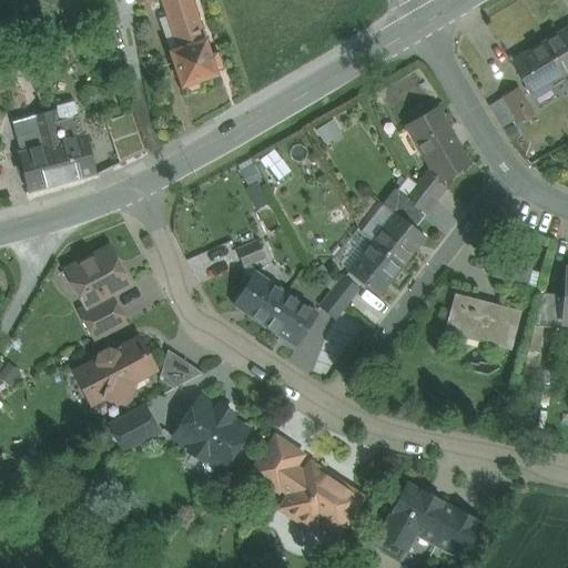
[(211,57),(192,0),(161,0),(178,49),(170,52),(181,88),(185,87),(191,91),(199,89),(201,81),(217,75),(215,70),(222,68),(217,54),(211,57)]
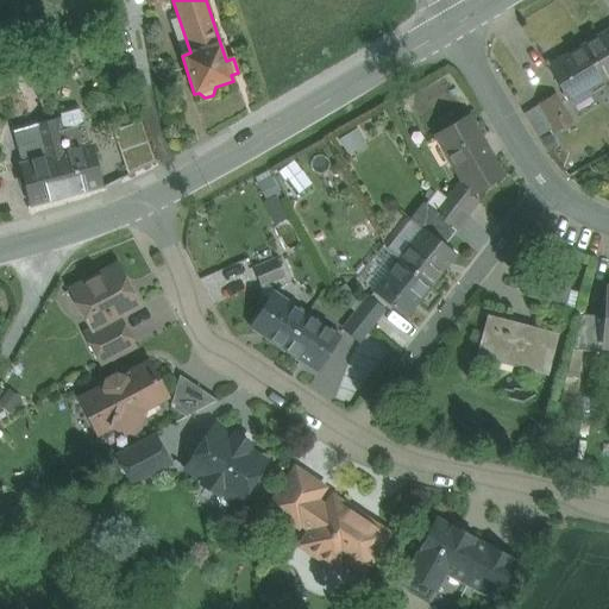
[(608,77),(608,32),(584,48),(604,81),(608,77)]
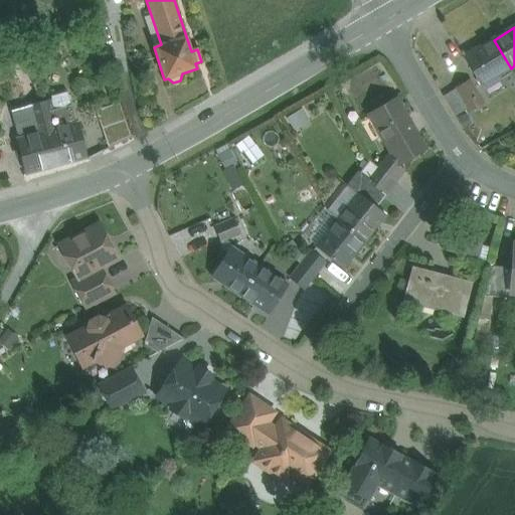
[(494,40),(464,57),(481,86),(486,83),(488,86),(497,79),(496,77),(511,68),(494,40)]
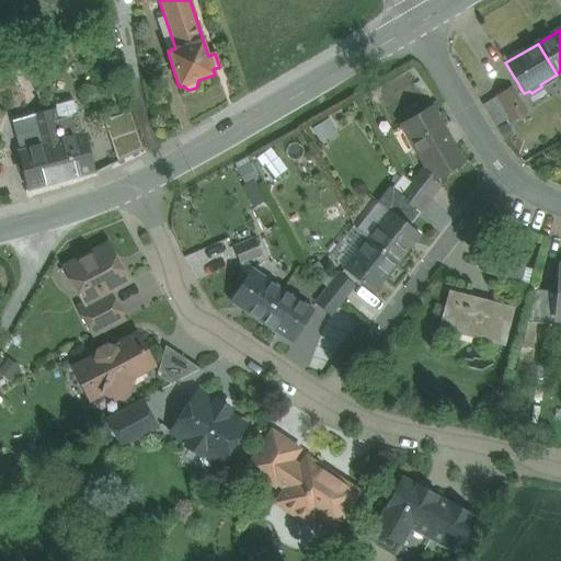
[(26,50),(15,54),(23,78),(33,76),(26,50)]
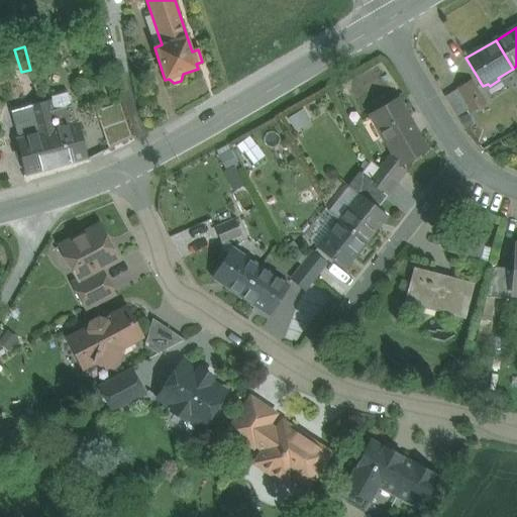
[(471,82),(456,90),(471,113),(485,105),(471,82)]
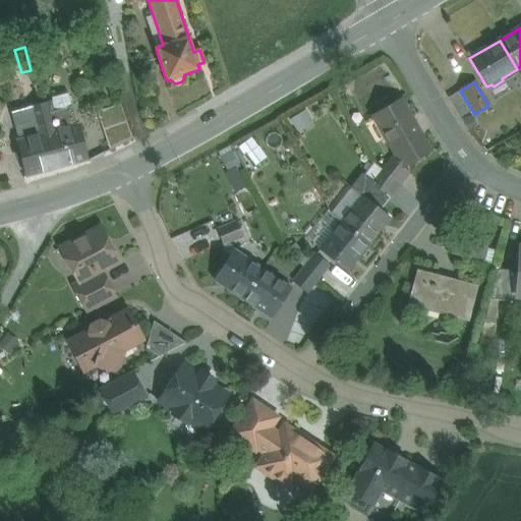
[(68,99),(52,103),(59,130),(75,125),(68,99)]
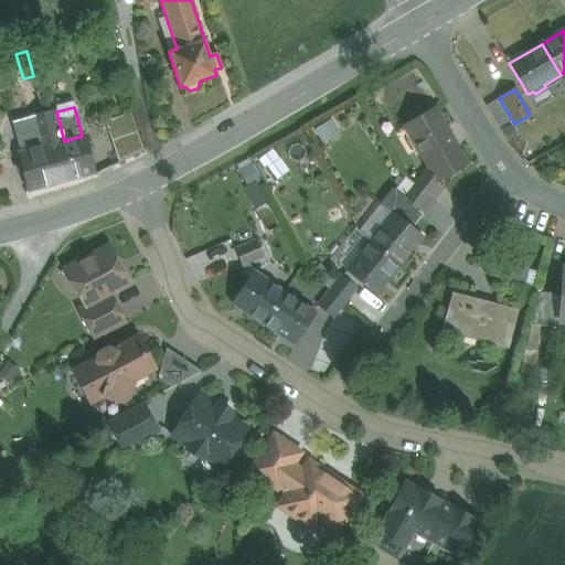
[(435,108),(404,126),(426,162),(456,146),(435,108)]
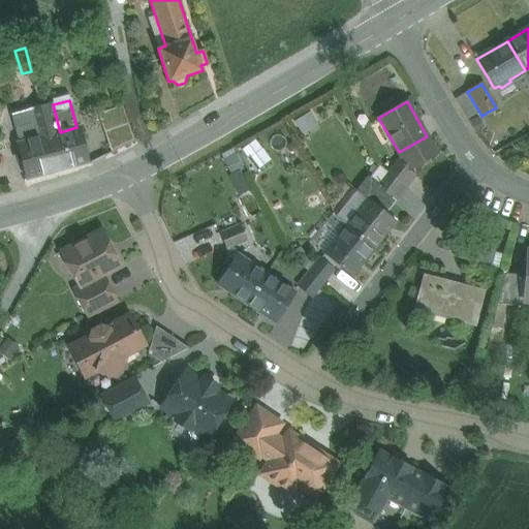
[(53,104),(41,107),(49,135),(58,172),(89,162),(80,126),(76,127),(60,132),(53,104)]
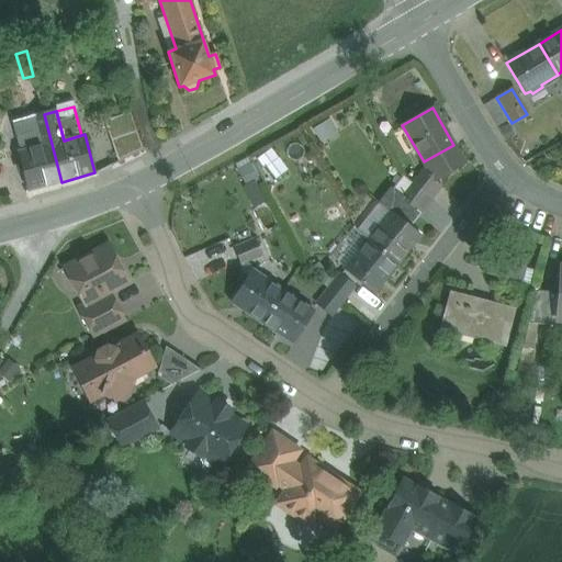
[(44,114),(31,117),(38,147),(52,144),(44,114)]
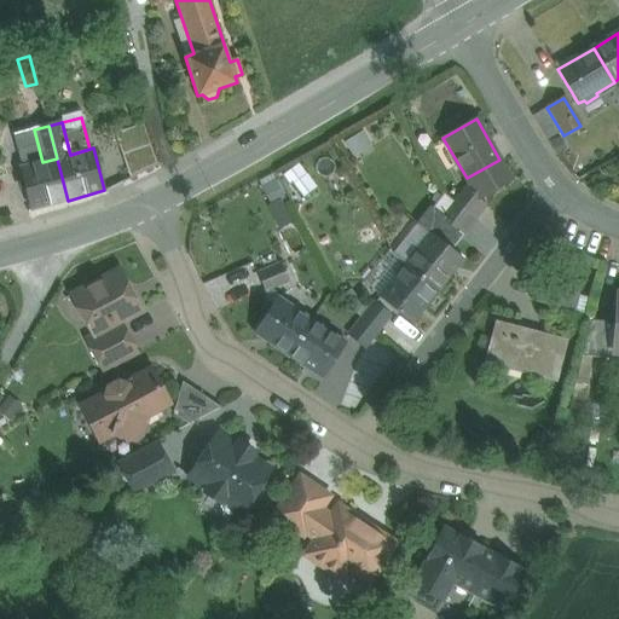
[(42,162),(19,168),(30,210),(68,201),(57,158),(42,162)]
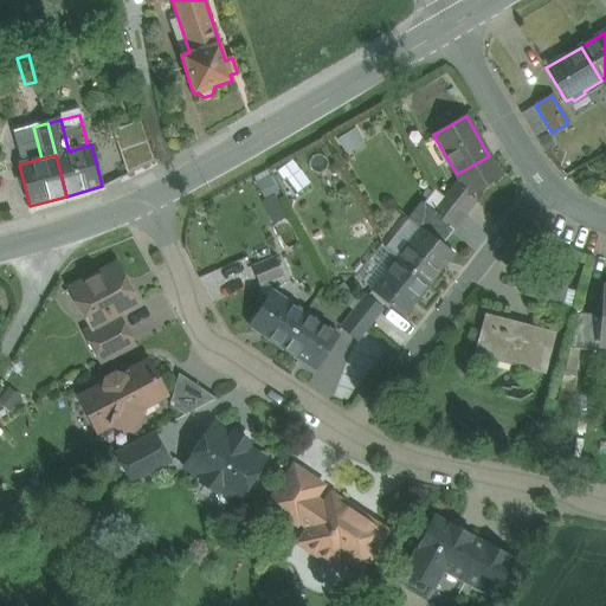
[(489,156),(457,174),(459,180),(469,195),(501,176),(489,156)]
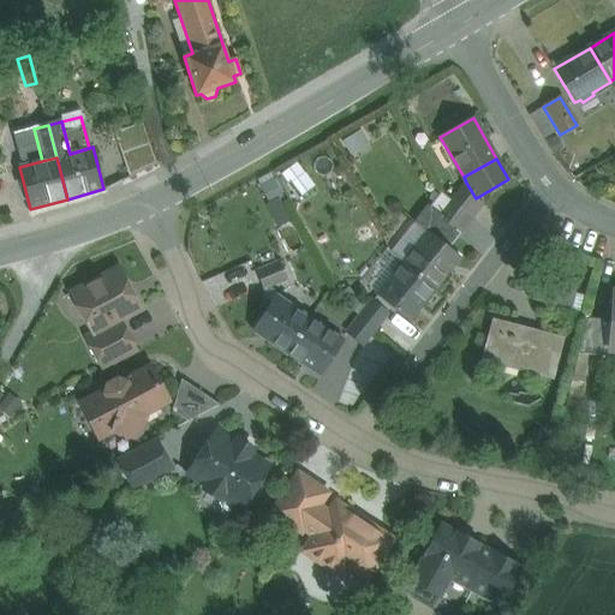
[(298,196),(314,185),(298,161),(281,172),(298,196)]
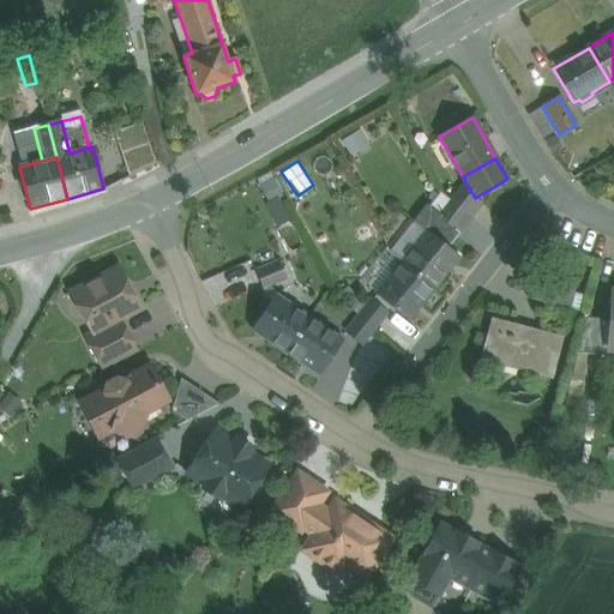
[(475,198),(465,182),(451,202),(473,218),(483,204),(475,198)]
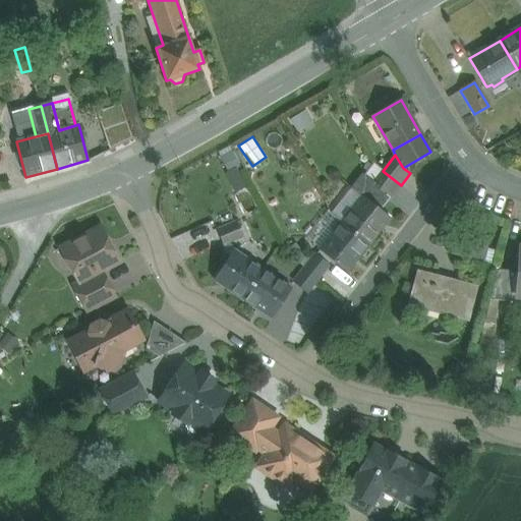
[(401,185),(383,171),(373,182),(372,184),(390,198),(401,185)]
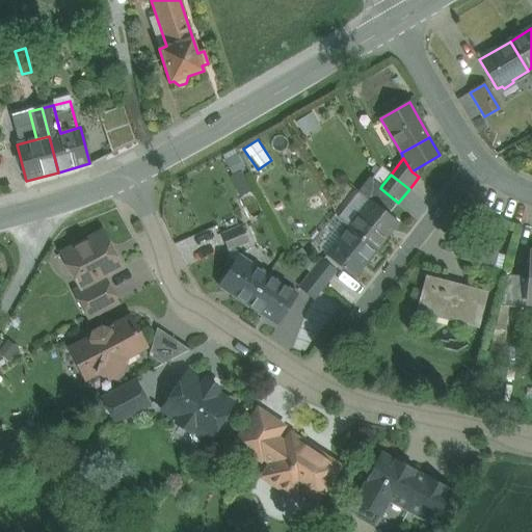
[(371,178),(358,193),(370,202),(371,201),(380,188),(381,186),(371,178)]
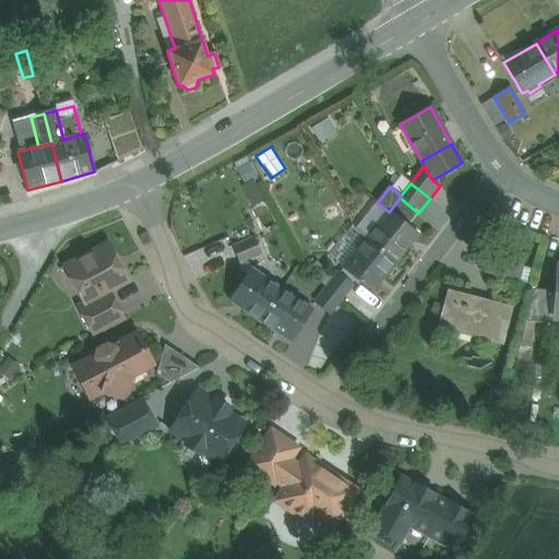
[(418,213),(400,198),(390,211),(408,226),(418,213)]
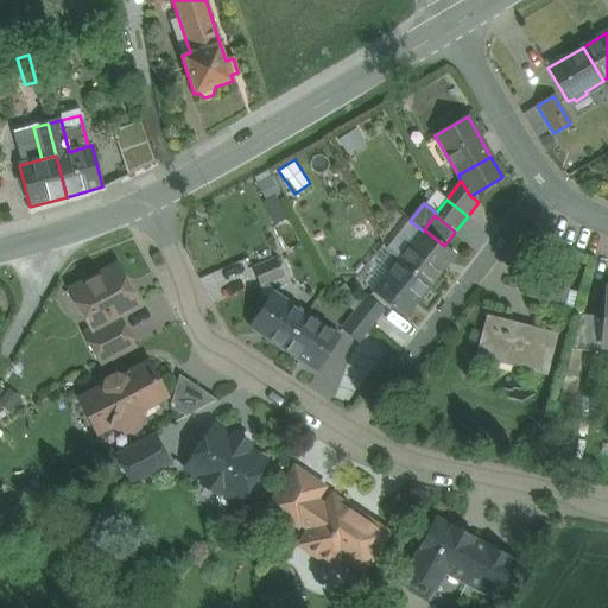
[(424,229),(423,230),(398,260),(429,285),(455,254),(444,246),(424,229)]
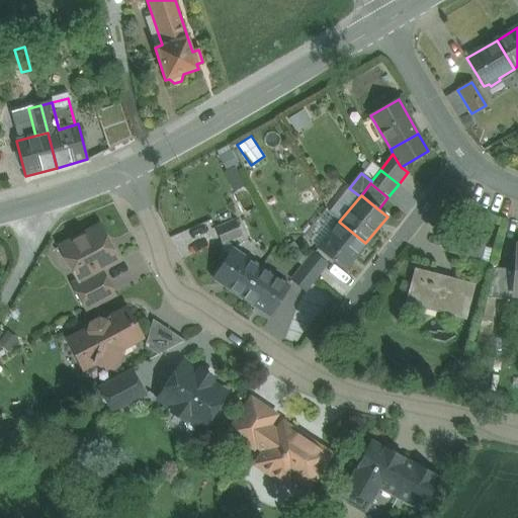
[(237,222),(217,230),(222,243),(242,235),(237,222)]
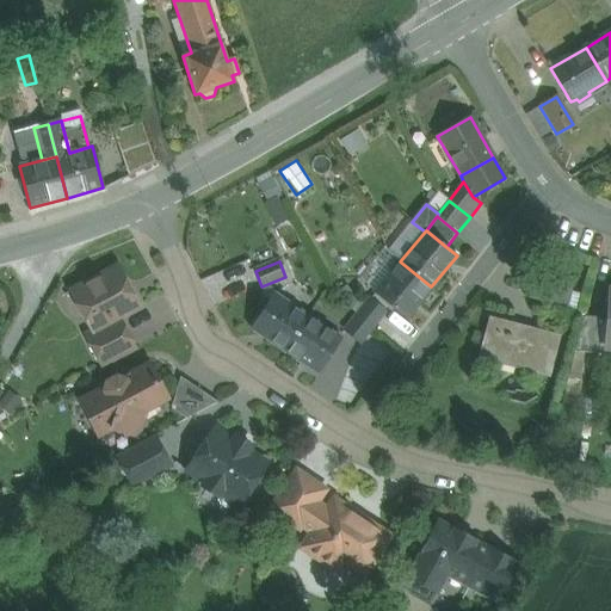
[(431,287),(400,261),(375,294),(406,319),(431,287)]
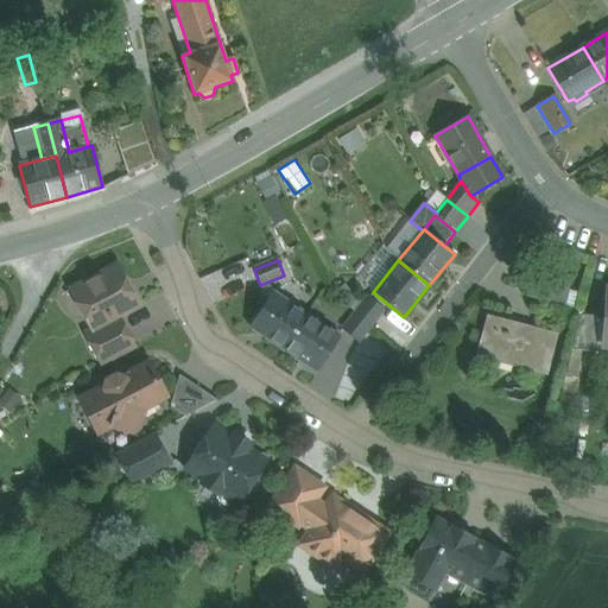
[(116,265),(70,290),(92,330),(93,331),(118,318),(138,308),(116,265)]
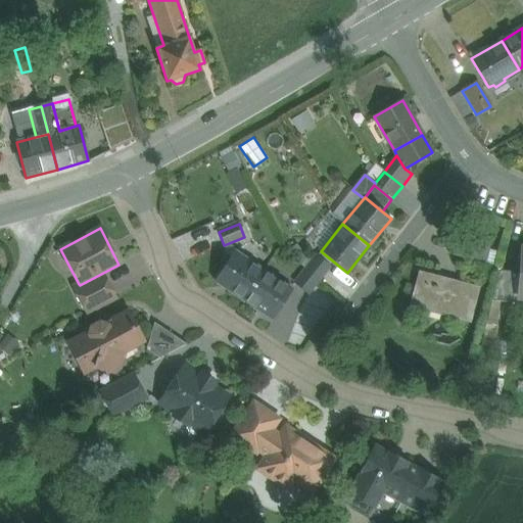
[(489,249),(457,241),(453,255),(485,264),(489,249)]
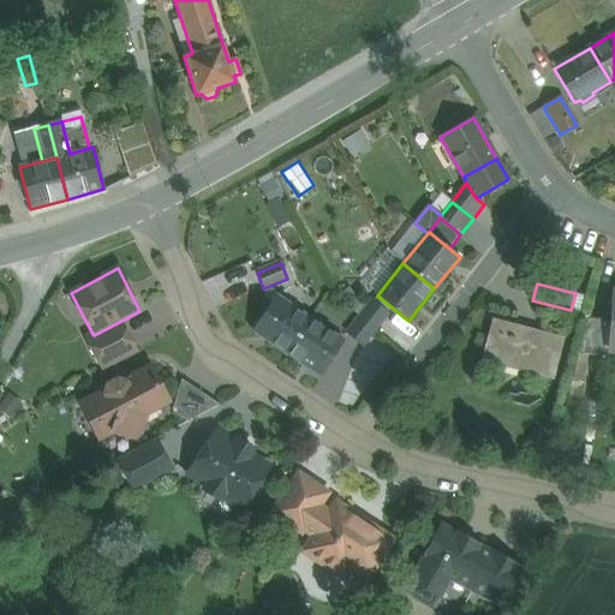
[(309,320),(275,297),(254,330),(287,353),(309,320)]
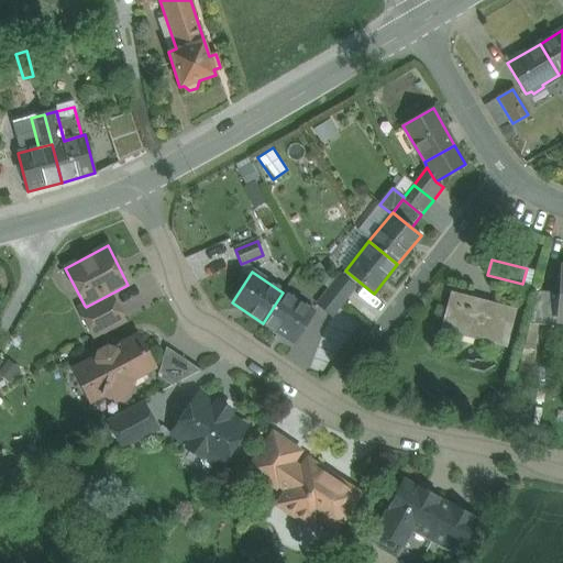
[(355,287),(341,275),(329,290),(343,301),(355,287)]
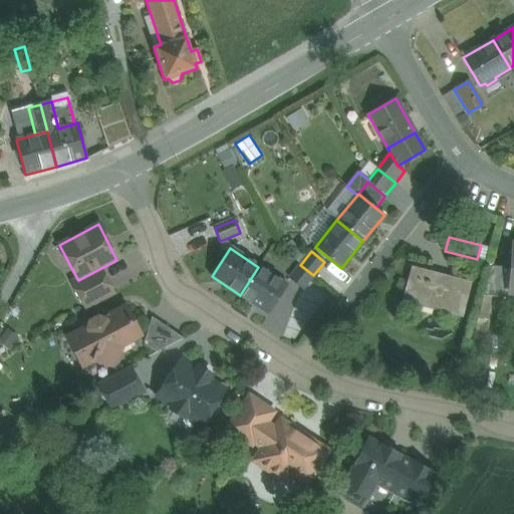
[(313,275),(300,265),(289,279),(302,289),(313,275)]
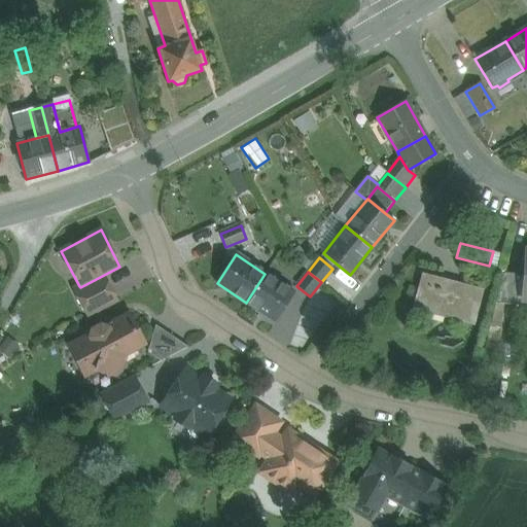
[(523,275),(504,273),(496,304),(522,306),(523,300),(521,300),(523,275)]
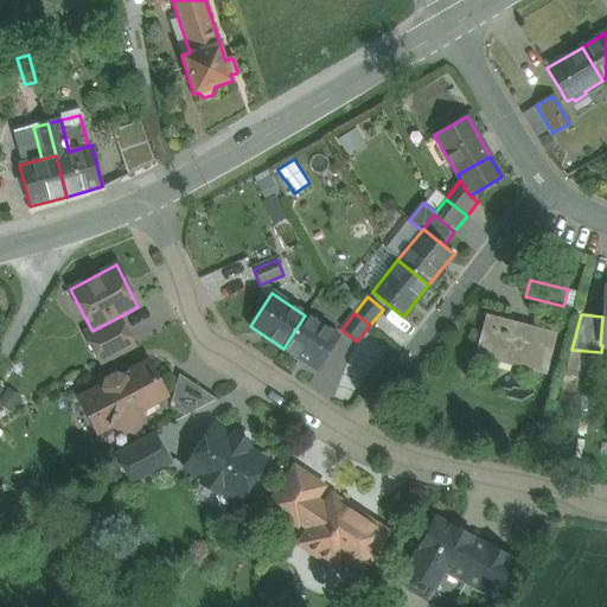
[(339,337),(305,315),(283,349),(317,370),(339,337)]
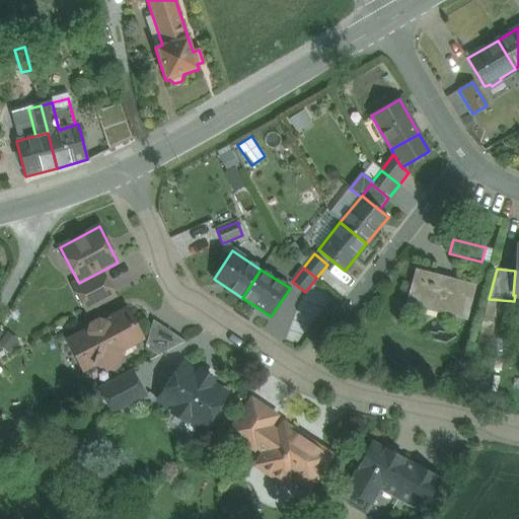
[(475,285),(416,270),(406,304),(466,320),(475,285)]
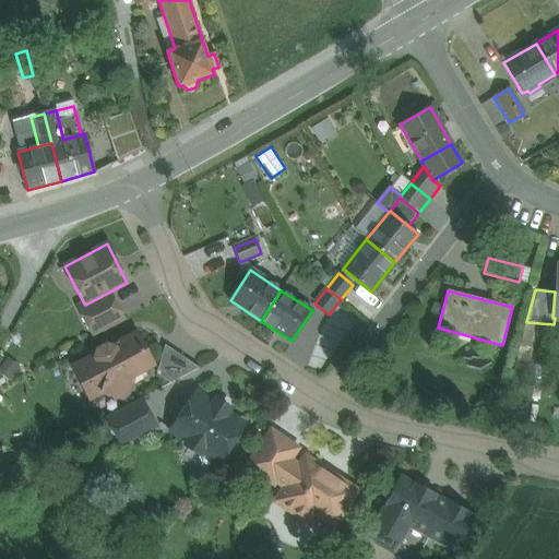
[(108,293),(85,305),(84,304),(79,307),(93,335),(122,320),(108,293)]
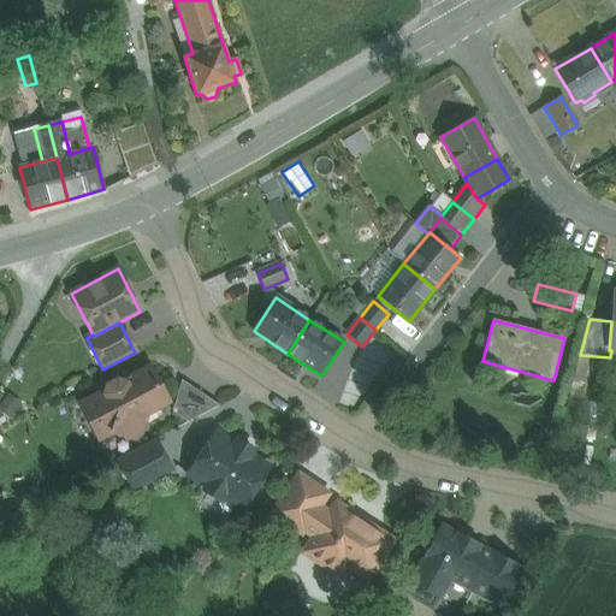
[(149,369),(124,383),(117,380),(107,385),(105,394),(82,406),(99,438),(113,432),(135,438),(142,416),(167,402),(149,369)]
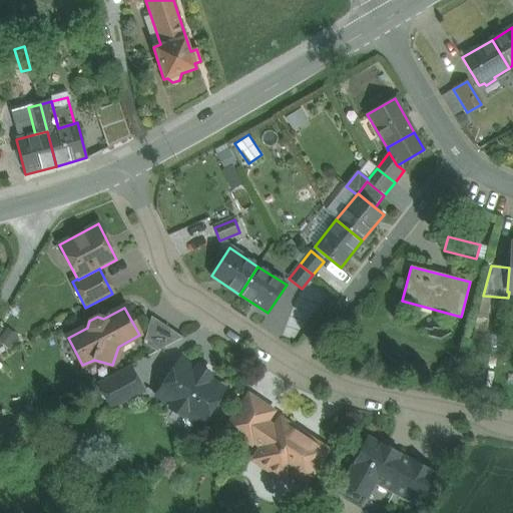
[(182,338),(151,317),(143,344),(156,352),(182,338)]
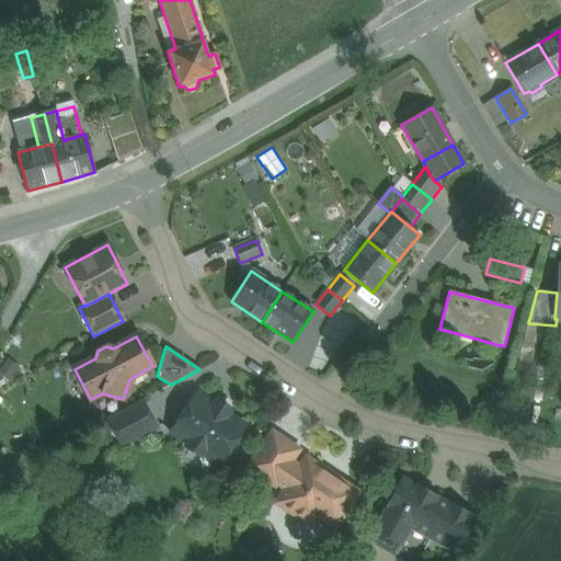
[(214,404),(197,393),(171,433),(187,444),(185,446),(201,456),(203,454),(219,465),(244,425),(228,415),(231,411),(216,401),(214,404)]
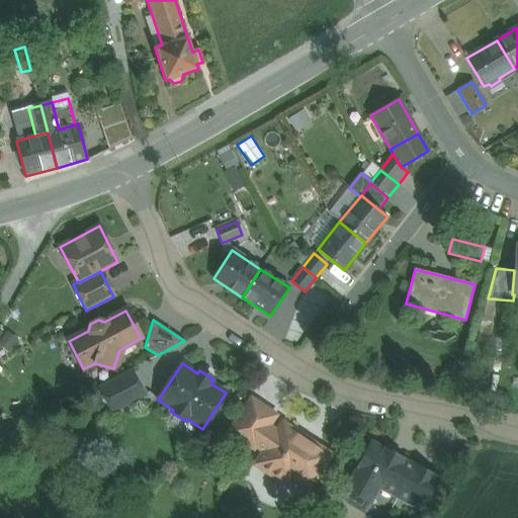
[(132,370),(99,387),(112,413),(145,396),(132,370)]
